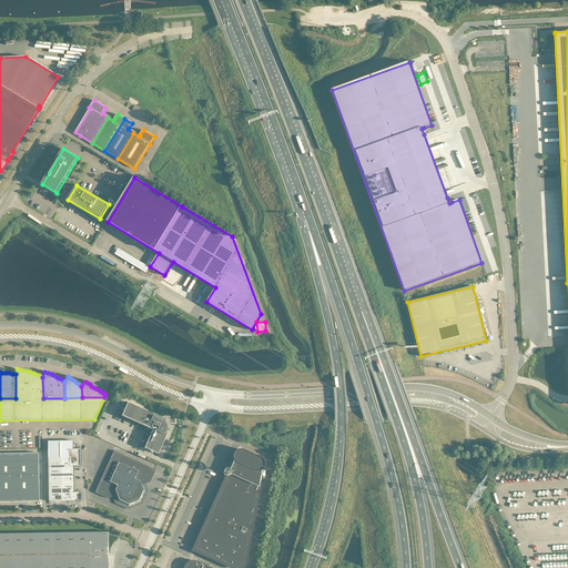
[(152,429),(166,425),(165,424),(165,423),(164,422),(163,421),(162,421),(163,418),(128,403),(122,416),(152,429)]
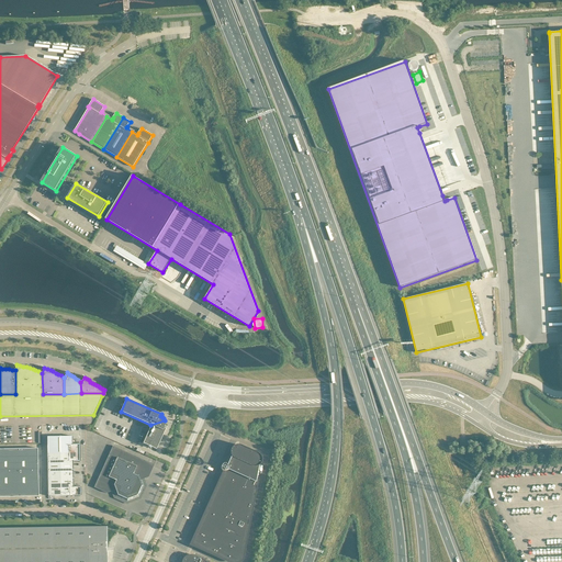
[(156,449),(166,427),(165,426),(165,425),(165,424),(165,423),(165,422),(165,420),(150,425),(143,444),(156,449)]
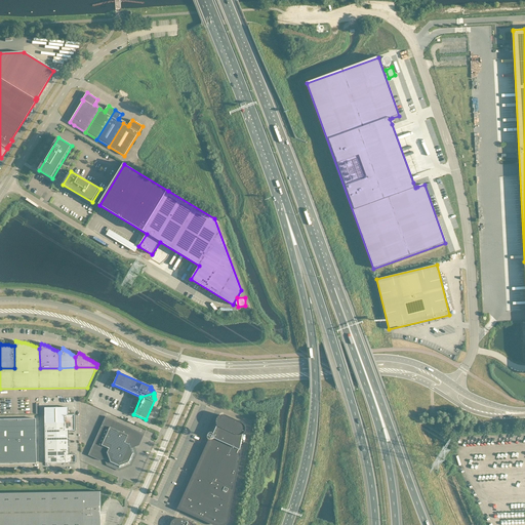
[(68,415),(68,407),(63,407),(44,408),(44,423),(74,423),(74,415),(68,415)]
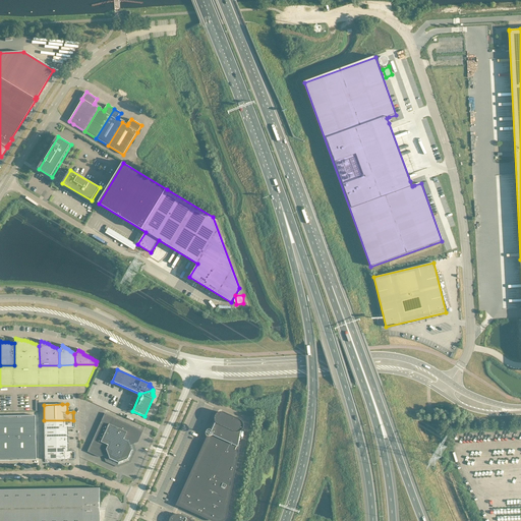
[(129,461),(133,450),(131,445),(137,443),(143,430),(105,413),(88,452),(99,457),(105,455),(107,460),(118,465),(129,461)]
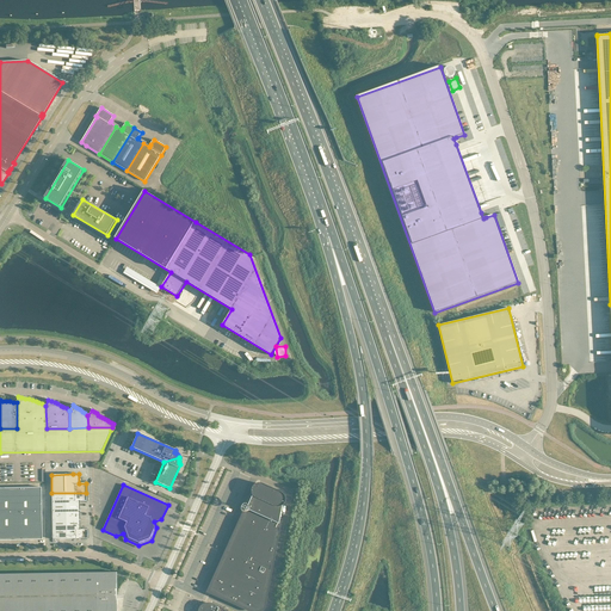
[(253,497),(247,508),(279,524),(282,511),(283,505),(284,504),(284,503),(285,503),(285,501),(285,500),(285,499),(285,498),(285,497),(284,495),(283,494),(282,493),(263,485),(261,485),(260,485),(259,485),(258,485),(257,485),(257,486),(255,486),(255,487),(254,487),(254,488),(253,489),(253,491),(253,492),(253,493),(254,494),(253,497)]
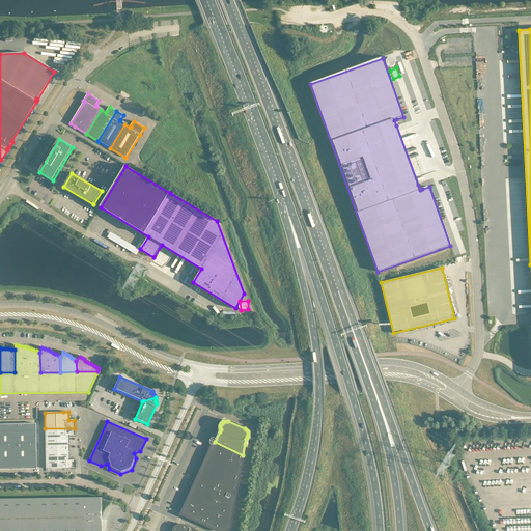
[(0,446),(36,446),(35,423),(0,423),(0,446)]
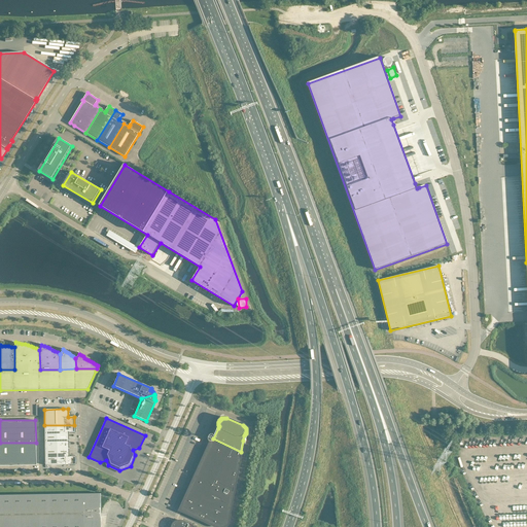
[(45,445),(69,445),(69,432),(74,432),(74,425),(44,425),(45,445)]
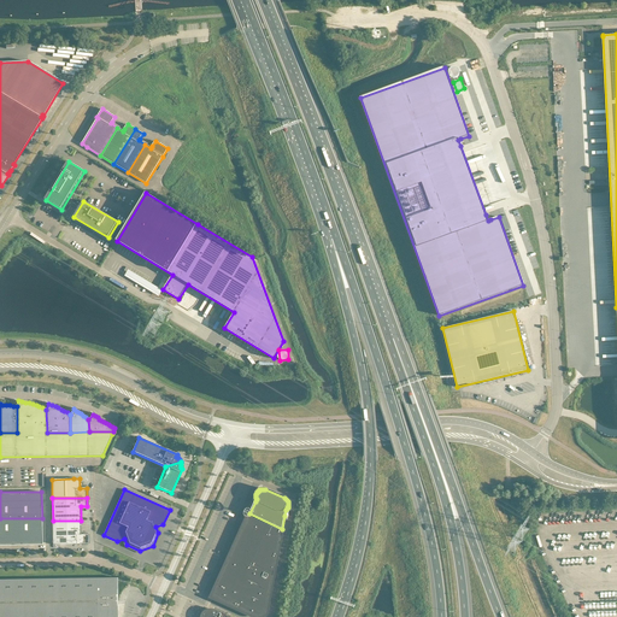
[(245,526),(242,529),(250,533),(278,546),(280,541),(282,529),(250,513),(250,515),(245,526)]
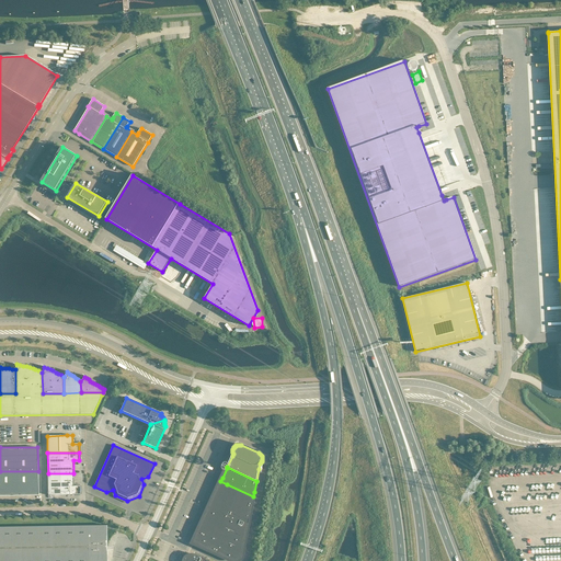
[(0,495),(38,495),(38,471),(0,471),(0,495)]
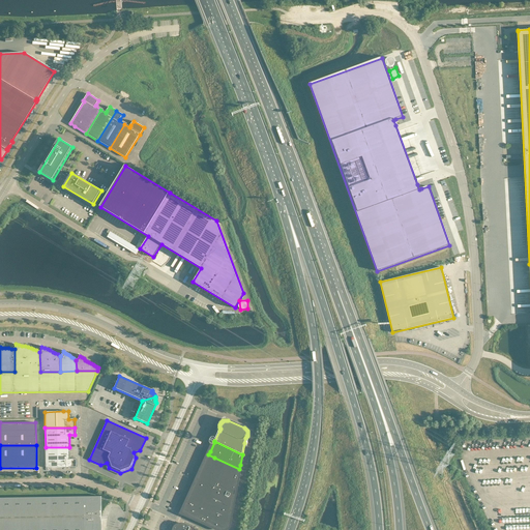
[(69,460),(69,447),(46,447),(46,468),(76,467),(76,459),(69,460)]
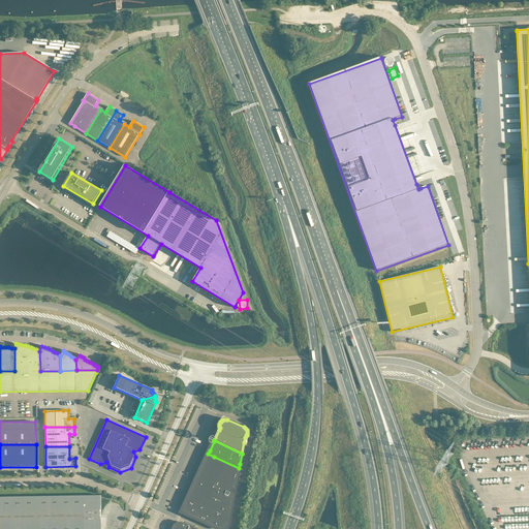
[(208,454),(205,461),(238,475),(239,468),(214,457),(208,454)]
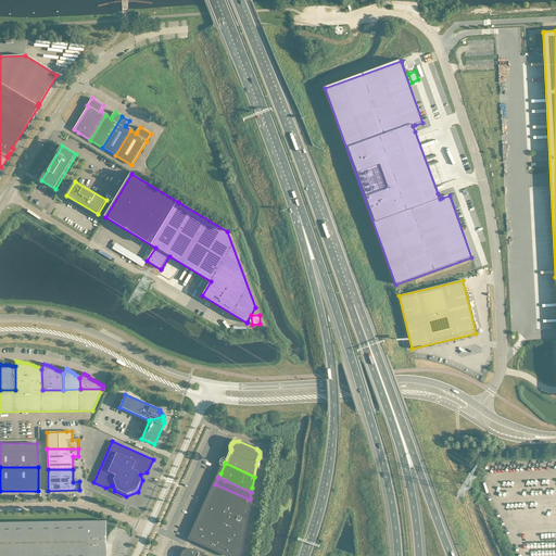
[(212,492),(211,495),(248,512),(249,508),(250,500),(215,484),(212,492)]
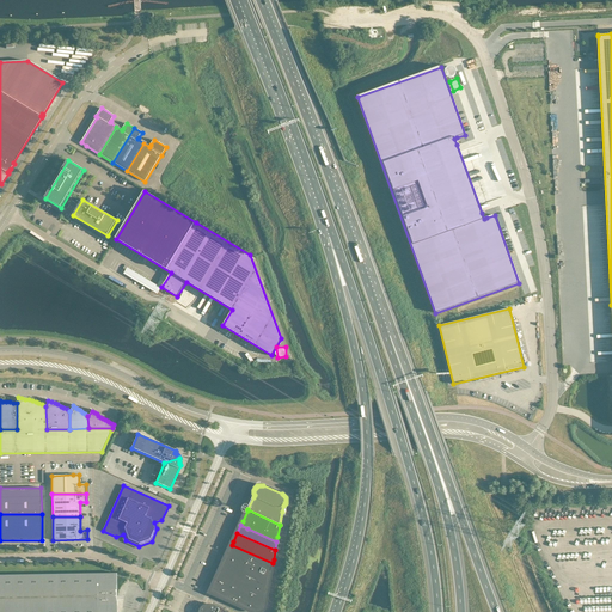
[(232,545),(226,557),(270,576),(273,563),(232,545)]
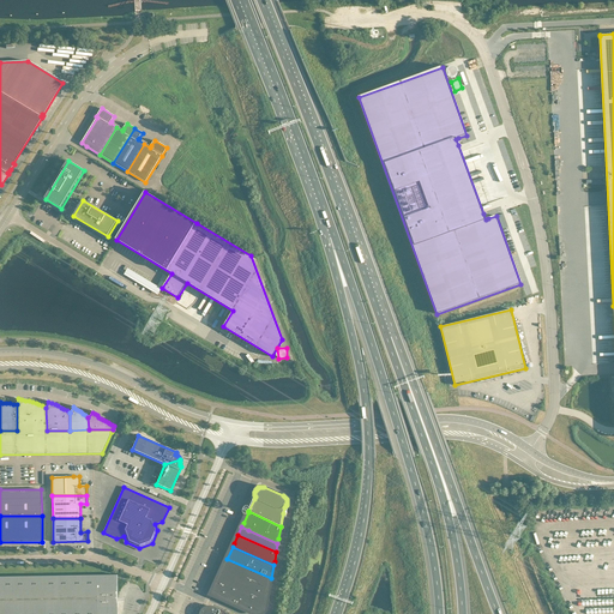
[(227,559),(220,575),(246,587),(238,606),(252,613),(253,613),(256,613),(254,613),(258,613),(260,613),(262,613),(263,612),(264,612),(265,611),(265,608),(266,607),(271,578),(227,559)]
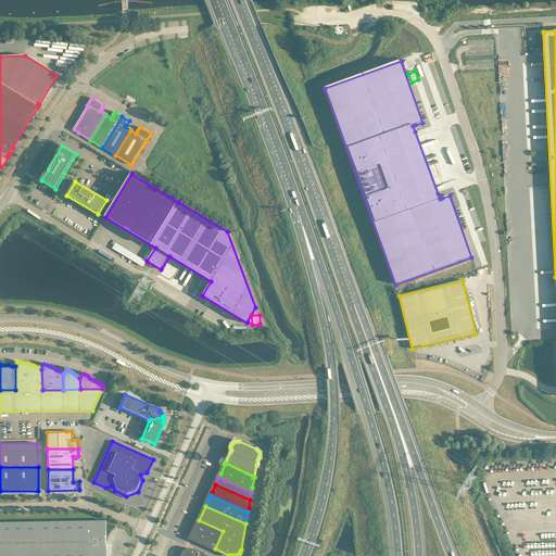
[(196,527),(191,538),(215,548),(223,531),(199,520),(196,527)]
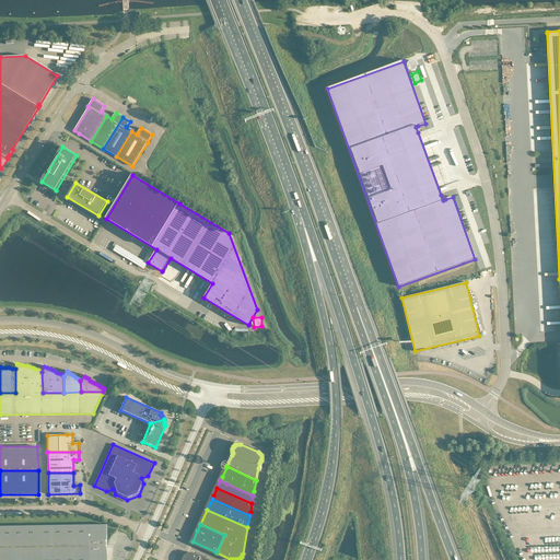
[(0,559),(86,559),(86,526),(0,527),(0,559)]
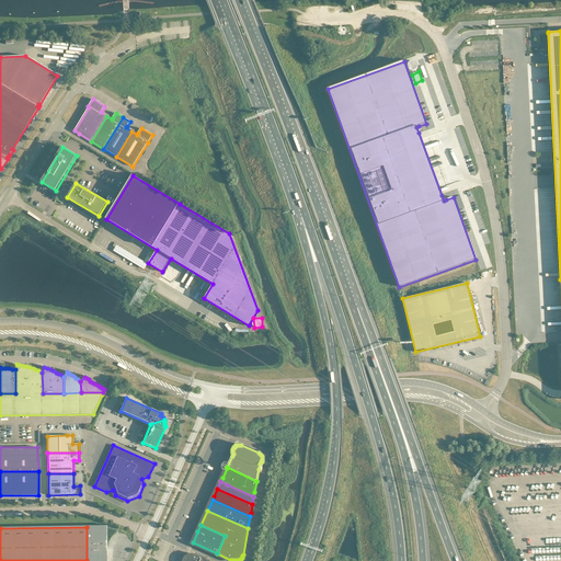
[(87,560),(106,560),(106,527),(87,527),(87,560)]
